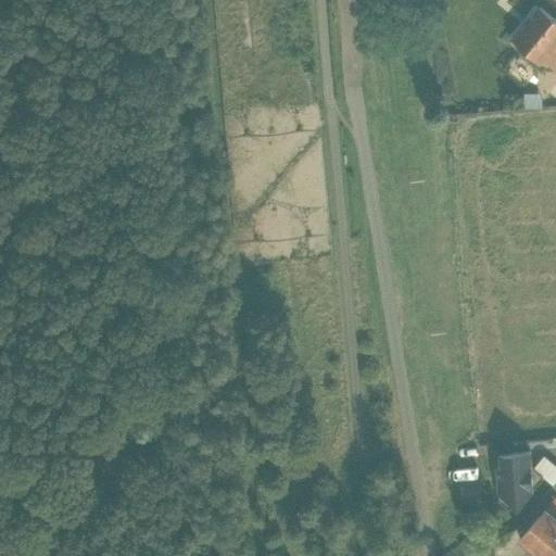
[(543,61),(555,71),(555,22),(539,8),(512,41),(540,65),(543,61)]
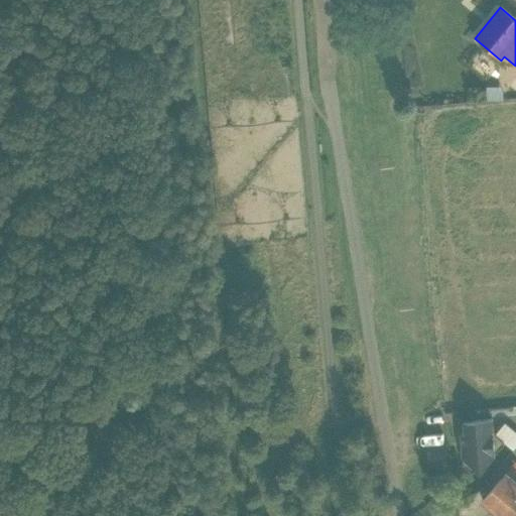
[(486,101),(501,101),(502,93),(497,88),(486,88),(486,101)]
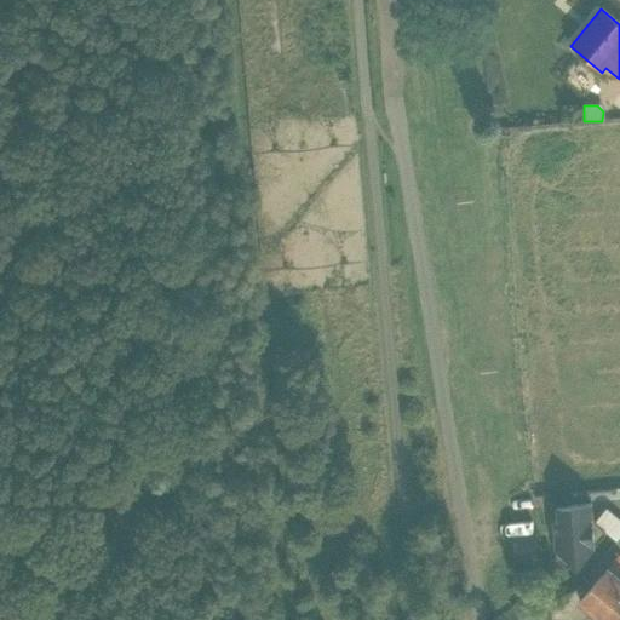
[(552,521),(556,560),(566,568),(577,567),(607,533),(592,518),(591,504),(556,506),(557,521),(552,521)]
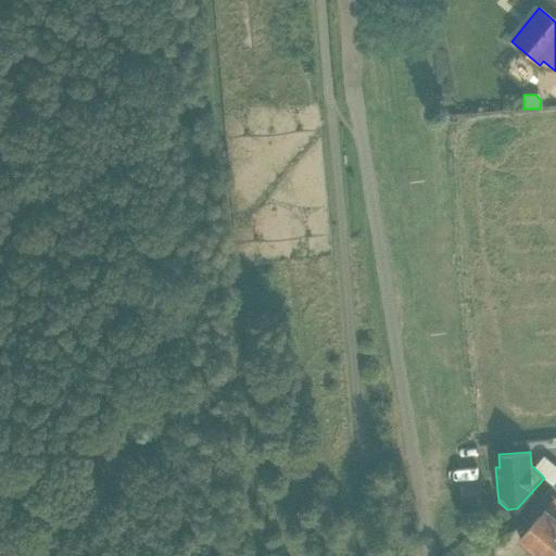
[(535,554),(555,530),(555,482),(552,488),(555,490),(555,494),(519,540),(535,554)]
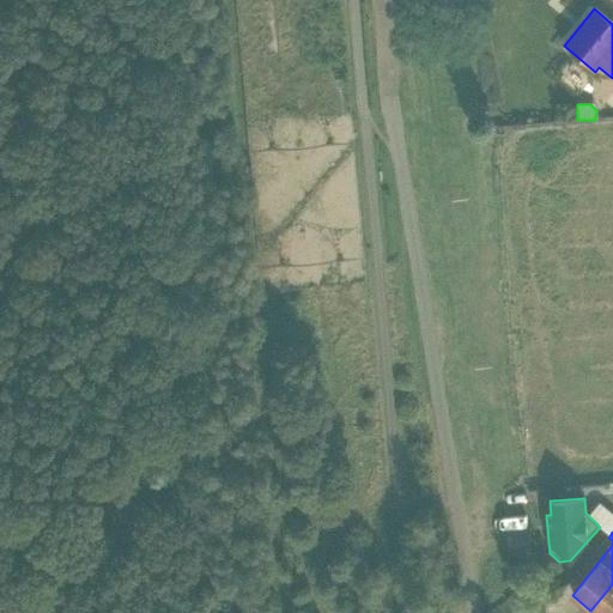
[(612,612),(612,584),(590,611),(593,612),(612,612)]
